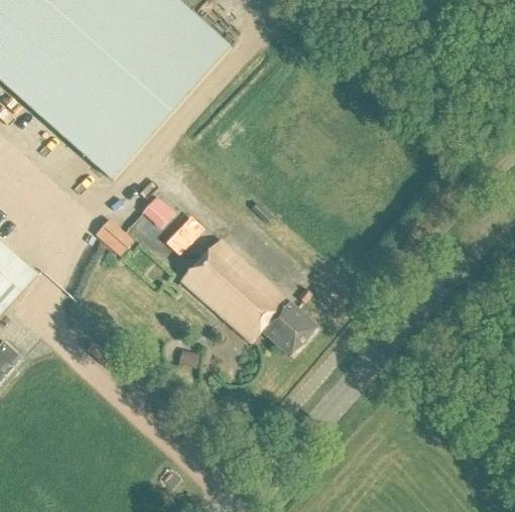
[(0,80),(112,179),(231,45),(178,0),(0,0),(0,80)]
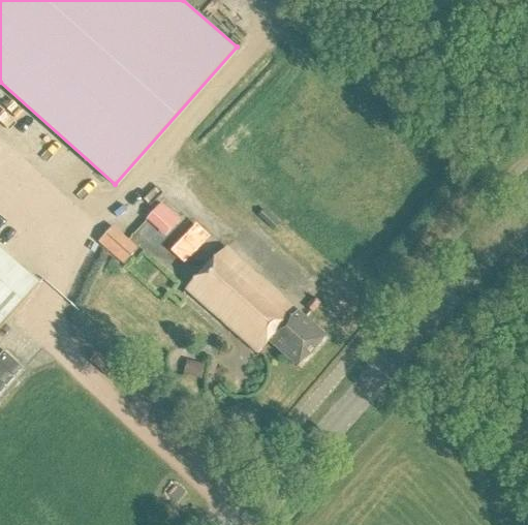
[(179,218),(160,202),(146,217),(164,235),(179,218)]
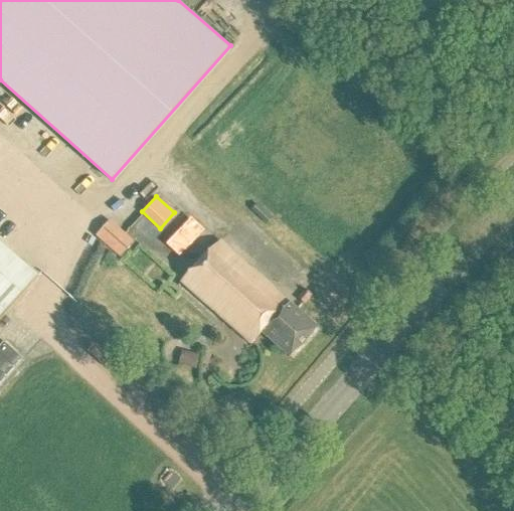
[(120,256),(134,239),(109,217),(95,233),(120,256)]
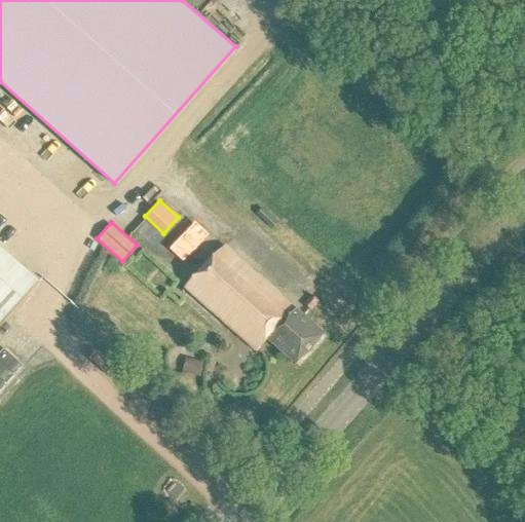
[(0,323),(38,280),(0,245),(0,388),(23,364),(3,347),(0,350),(0,323)]
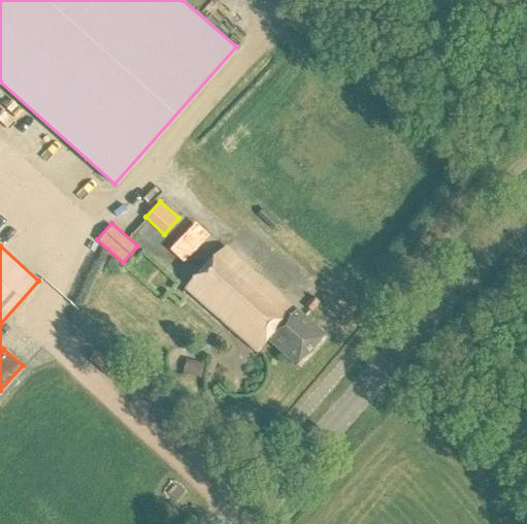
[(325,333),(225,246),(186,286),(257,350),(267,337),(297,363),(325,333)]
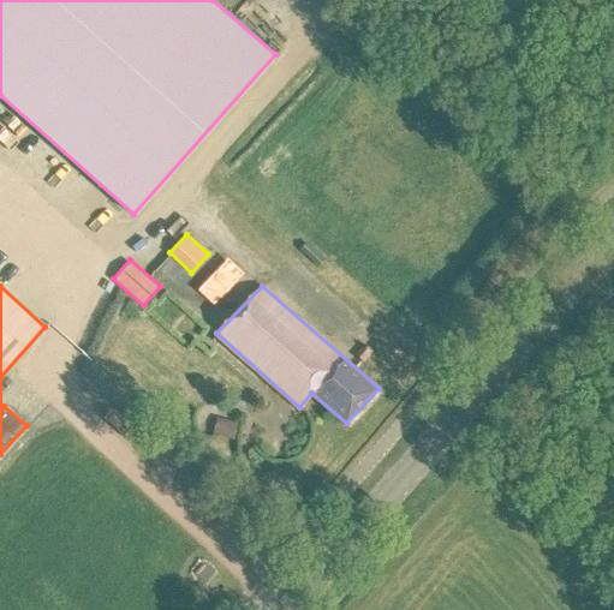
[(233,437),(238,420),(216,416),(213,434),(233,437)]
